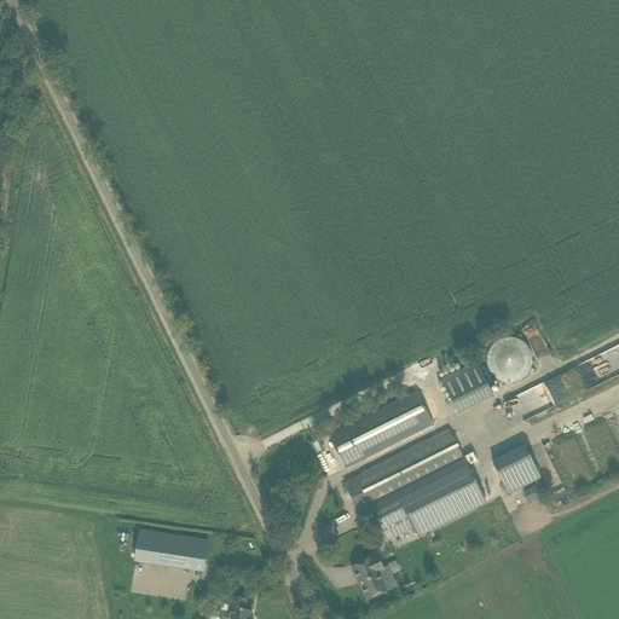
[(496,343),(495,345),(492,346),(491,347),(491,348),(490,351),(489,352),(489,354),(487,357),(487,358),(487,360),(487,362),(487,364),(487,366),(489,368),(489,370),(490,371),(491,374),(492,375),(493,376),(495,377),(497,379),(498,380),(499,381),(502,382),(503,382),(505,382),(508,383),(509,383),(512,383),(514,383),(515,382),(518,382),(519,381),(521,380),(522,380),(524,379),(526,377),(527,375),(528,374),(530,372),(530,370),(531,369),(532,366),(532,365),(532,363),(532,360),(532,359),(532,357),(532,356),(531,353),(531,352),(530,350),(528,348),(527,346),(526,345),(525,343),(524,342),(521,341),(520,340),(518,340),(516,339),(514,339),(513,337),(510,337),(508,337),(507,339),(504,339),(503,339),(501,340),(499,341),(497,342),(496,343)]
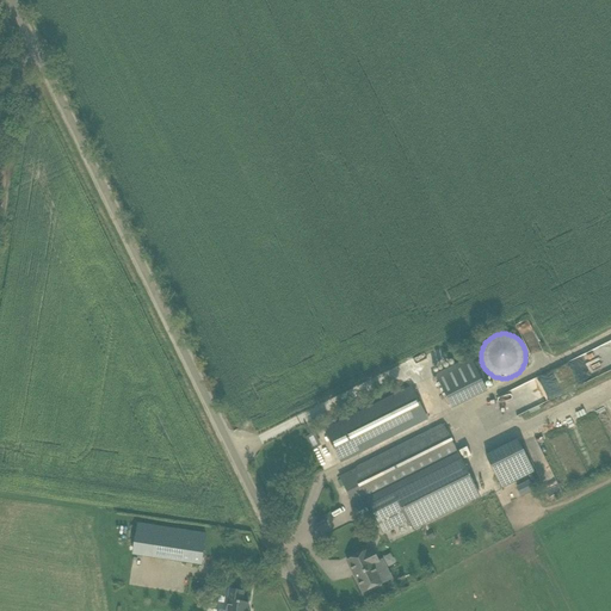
[(610,346),(505,389),(513,412),(610,371),(610,346)]
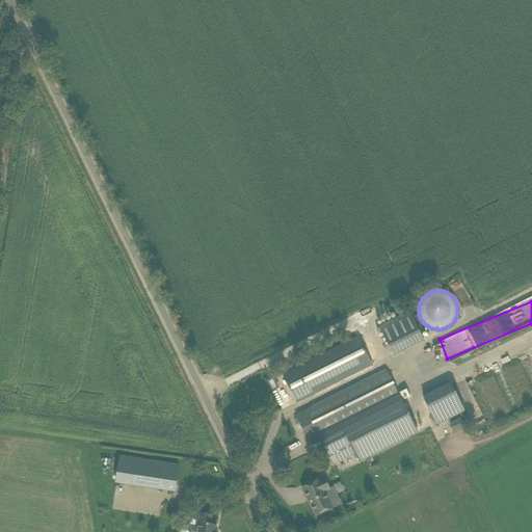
[(379,326),(393,354),(424,340),(410,312),(379,326)]
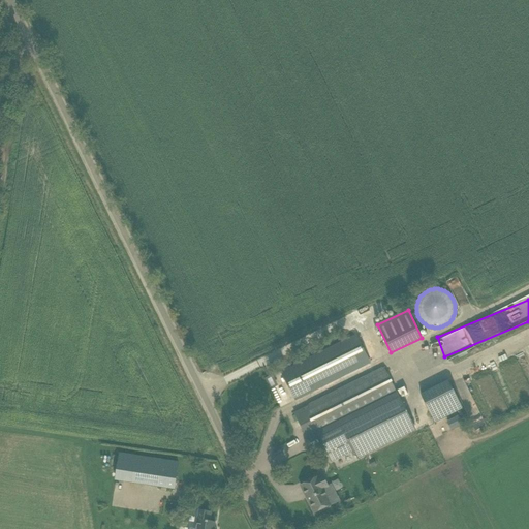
[(281,373),(294,400),(371,363),(356,335),(281,373)]
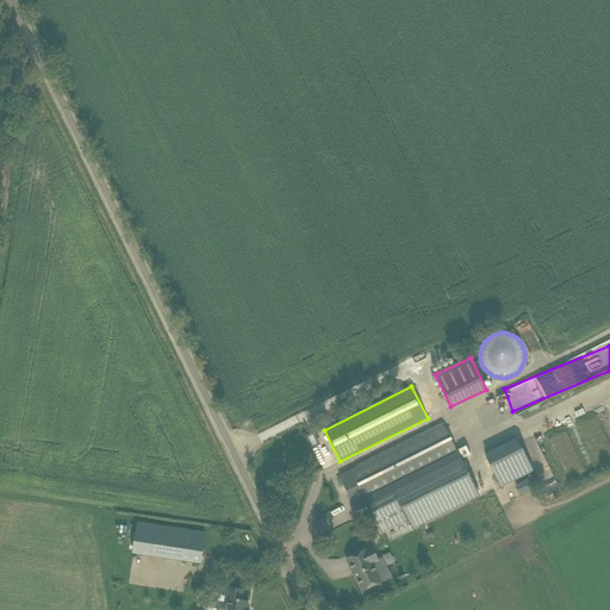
[(360,506),(359,504),(366,500),(379,527),(404,514),(411,528),(478,495),(443,424),(340,475),(355,509),(360,506)]
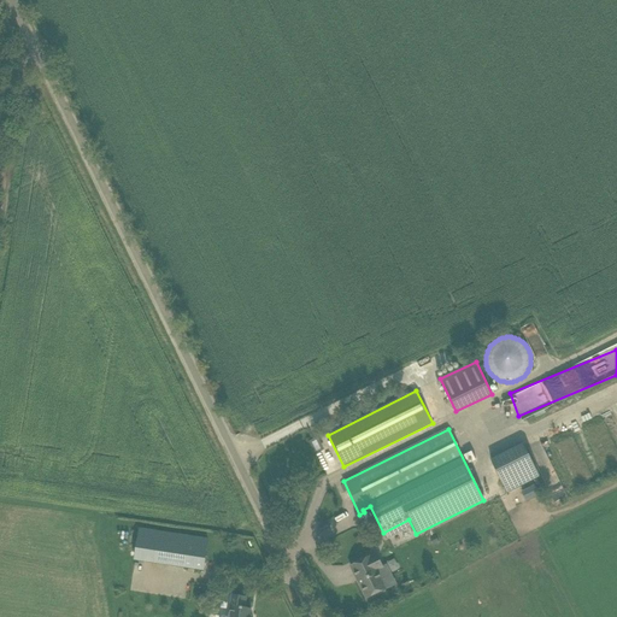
[(491,460),(507,493),(540,477),(523,444),(491,460)]
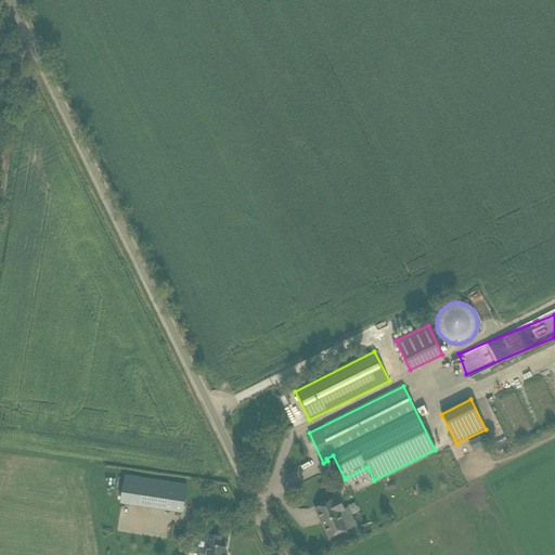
[(120,503),(172,511),(183,513),(188,486),(125,476),(120,503)]
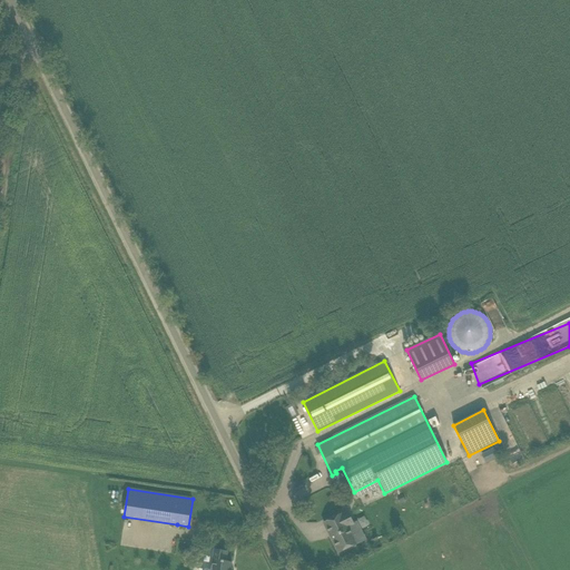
[(324,523),(338,553),(357,543),(350,528),(354,526),(347,511),(324,523)]
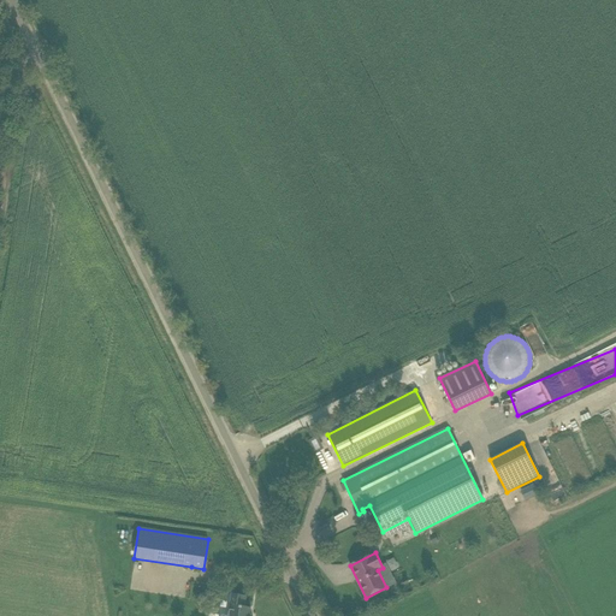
[(209,598),(211,585),(194,582),(193,597),(209,598)]
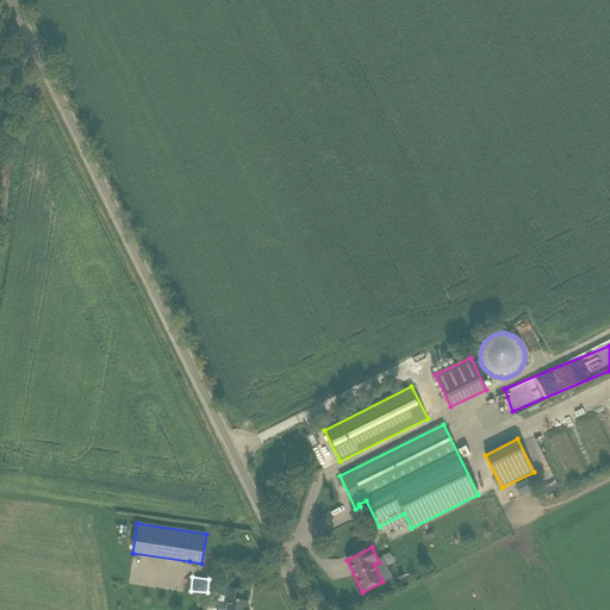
[(247,609),(248,602),(242,601),(243,590),(230,587),(225,609),(222,609),(219,609),(247,609)]
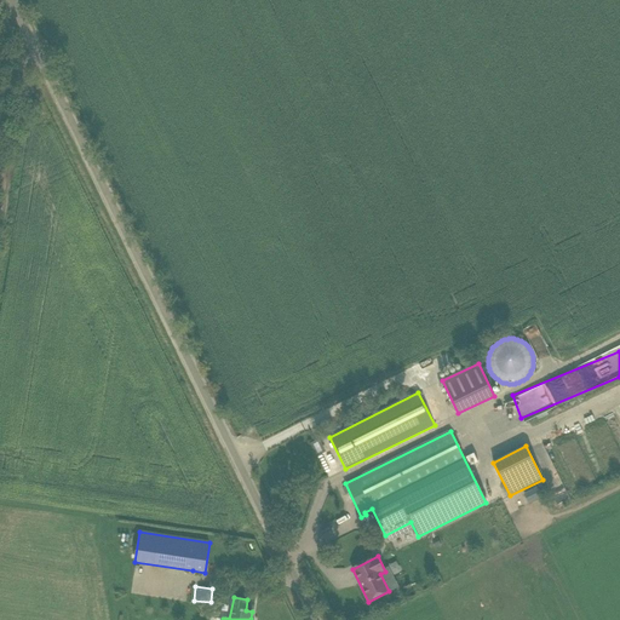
All buildings are outlined.
